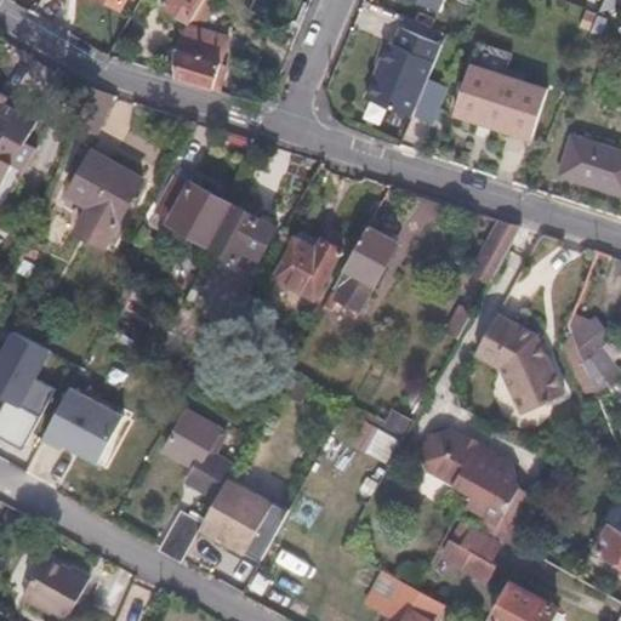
[(192,20),(203,0),(171,0),(169,5),(192,20)]
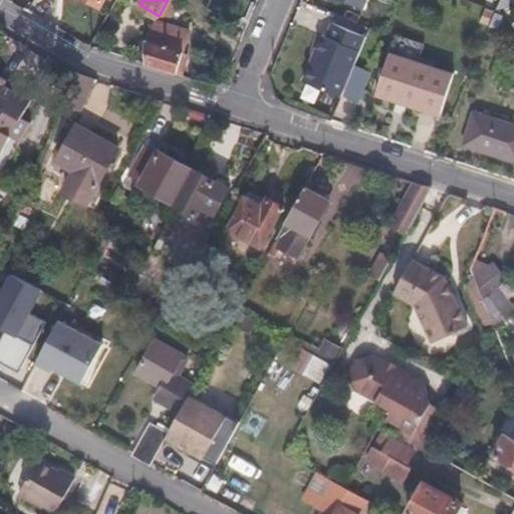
[(168,0),(159,16),(168,20),(179,3),(174,0),(168,0)]
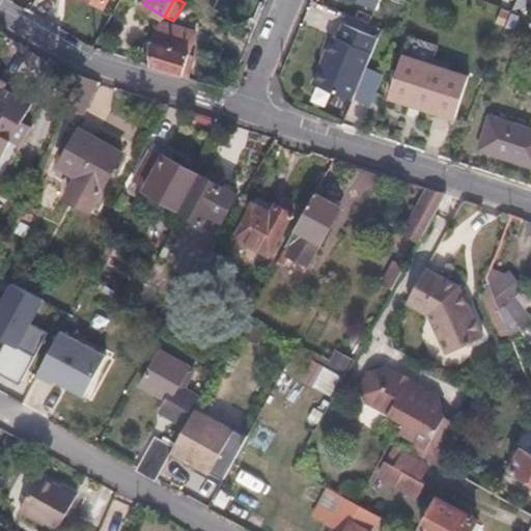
[(530,0),(516,0),(513,9),(528,5),(530,4),(530,0)]
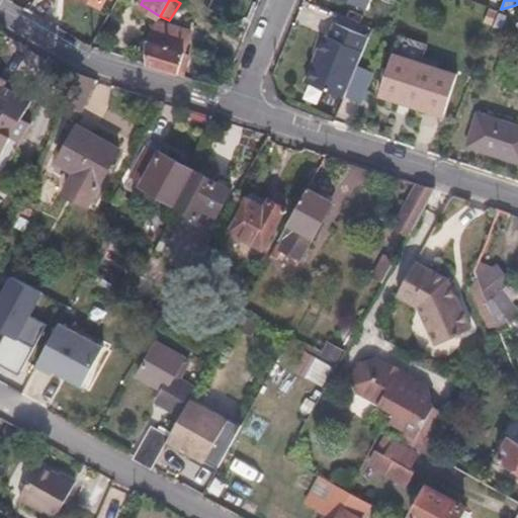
[(192,29),(169,20),(160,16),(146,38),(147,64),(179,74),(192,29)]
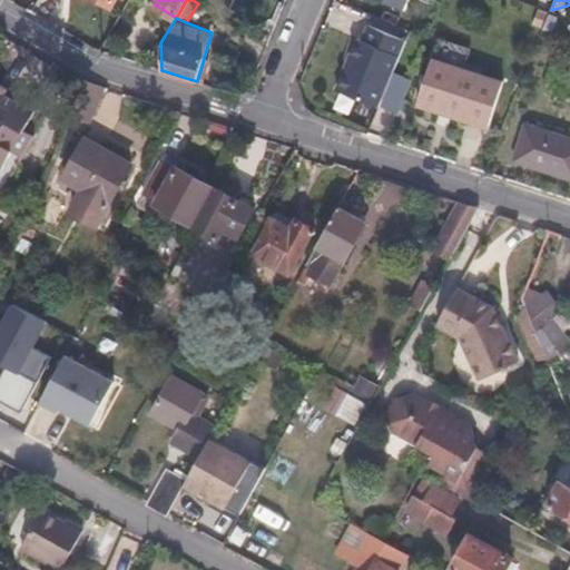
[(379,106),(406,38),(369,22),(362,38),(357,36),(335,87),(379,106)]
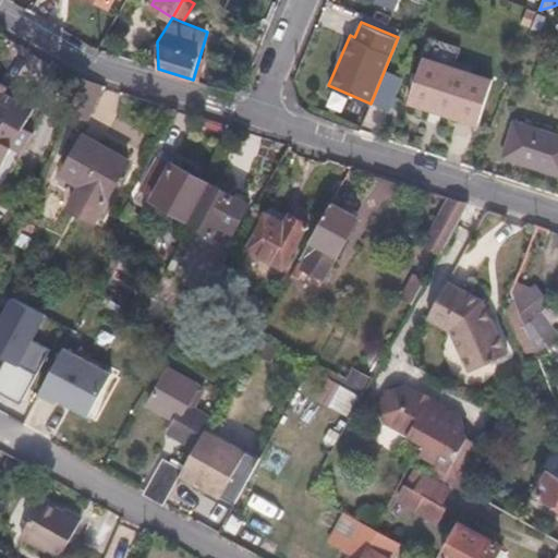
[(425,58),(411,102),(478,124),(493,79),(425,58)]
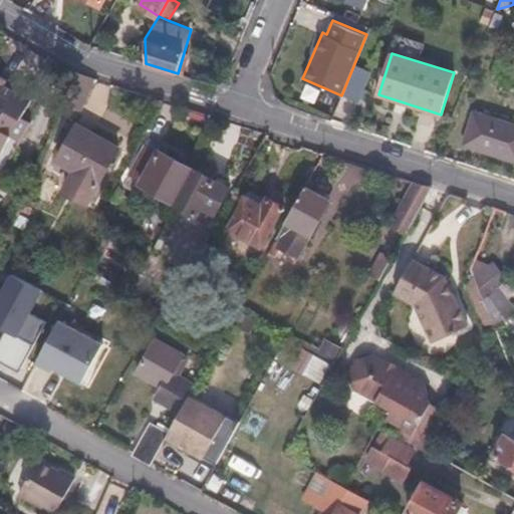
[(11,134),(22,140),(33,120),(22,114),(32,97),(14,87),(11,92),(3,88),(8,78),(0,73),(0,151),(1,152),(11,134)]
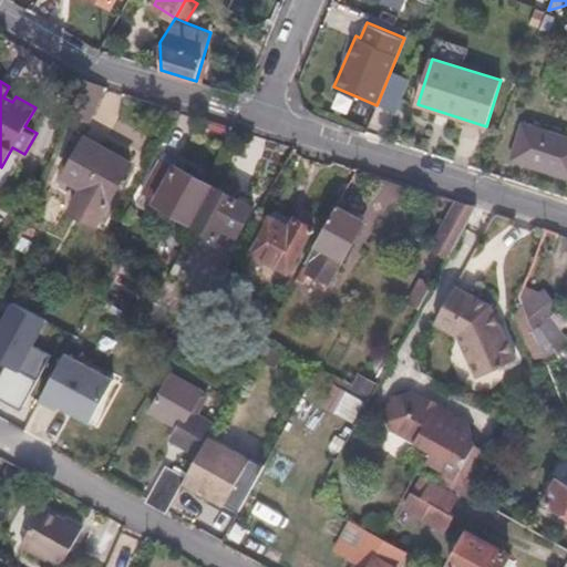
[(566,176),(566,137),(523,124),(512,160),(566,176)]
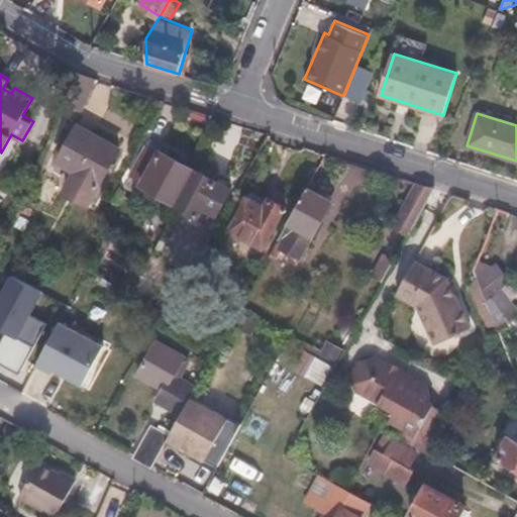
[(79,124),(59,163),(76,172),(66,191),(89,204),(120,146),(79,124)]
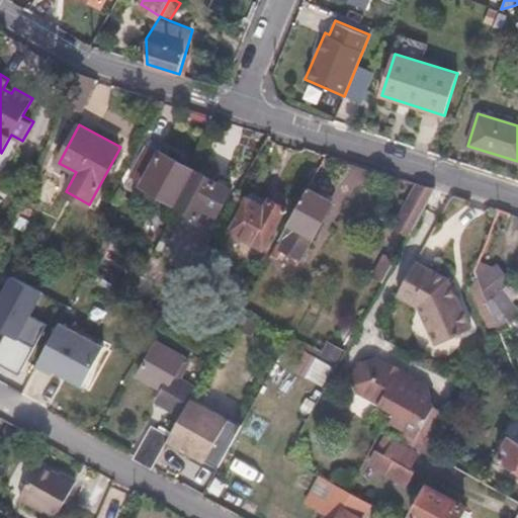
[(11,135),(1,153),(12,159),(22,141),(11,135)]
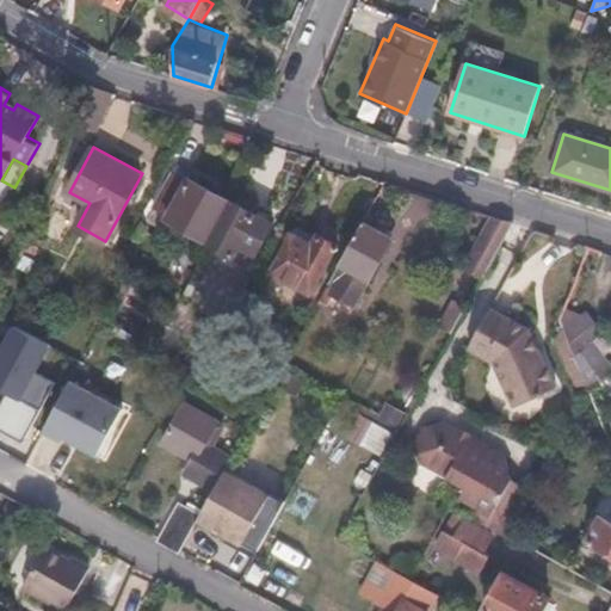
[(177,170),(176,171),(190,179),(192,174),(180,168),(177,170)]
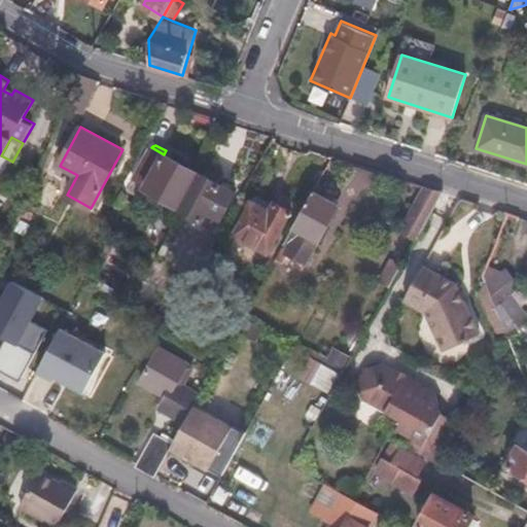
[(134,179),(146,186),(163,154),(151,147),(134,179)]
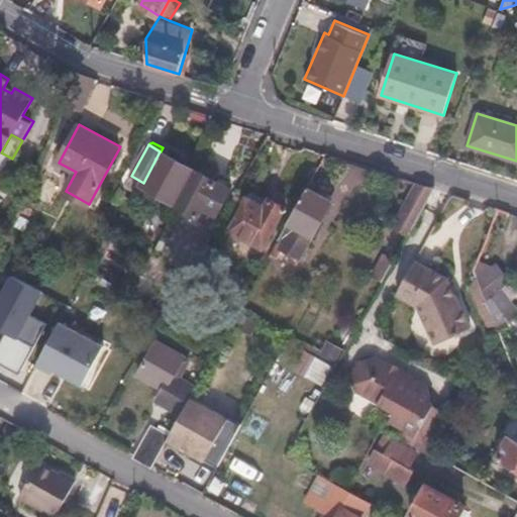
[(140,187),(177,206),(194,170),(161,151),(160,151),(143,183),(140,187)]
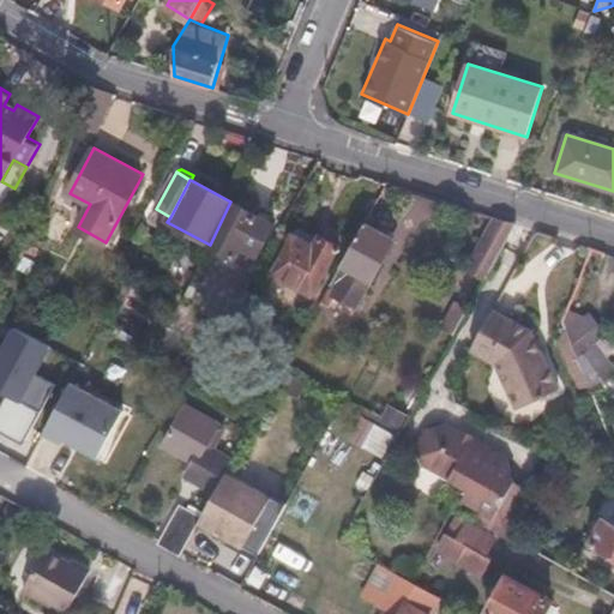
[(210,245),(234,258),(241,246),(258,254),(274,226),(230,202),(210,245)]
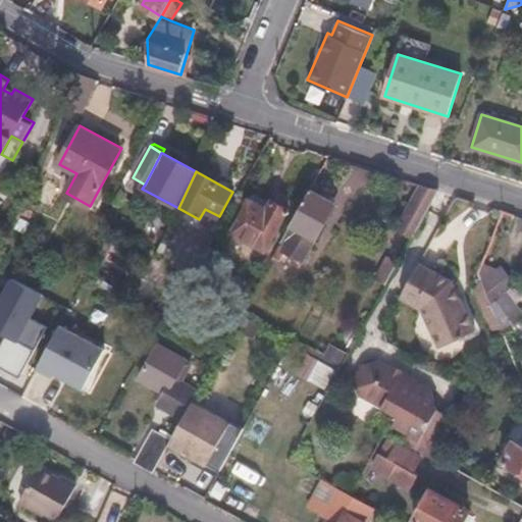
[(395,227),(413,236),(438,190),(419,183),(395,227)]
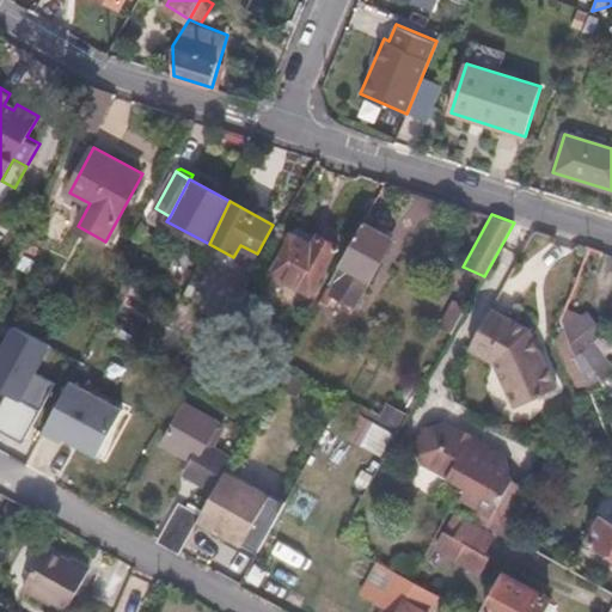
[(331,294),(353,305),(390,238),(362,222),(328,283),(331,286),(328,292),(331,294)]
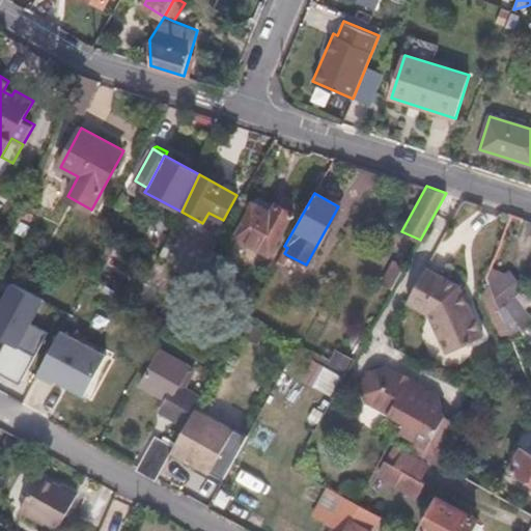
[(292,213),(277,203),(269,218),(250,207),(235,234),(270,253),(292,213)]
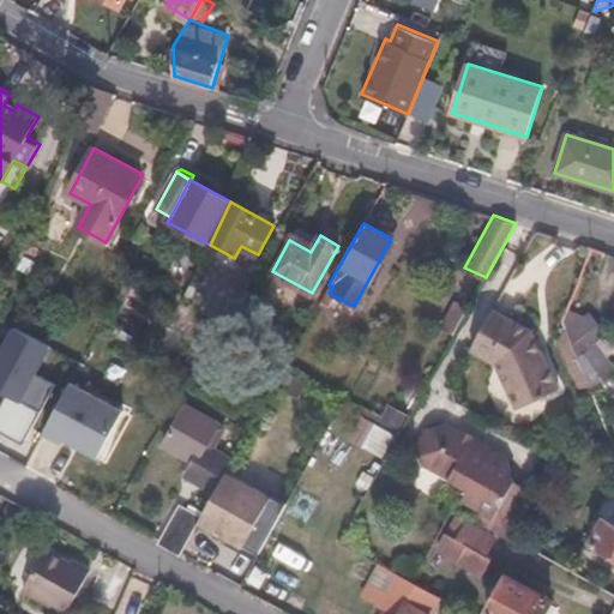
[(354,306),(332,295),(327,304),(349,315),(354,306)]
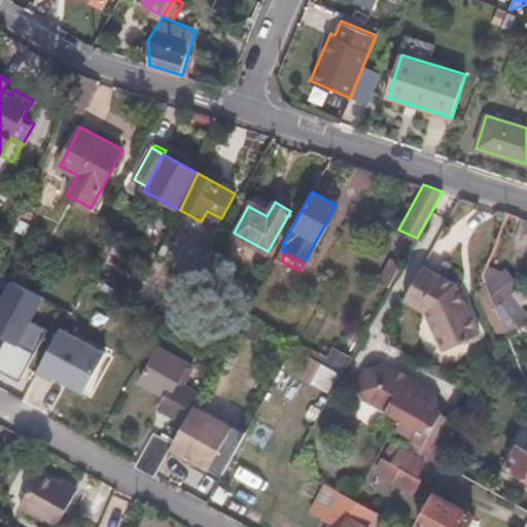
[(487,266),(482,274),(484,283),(495,307),(518,294),(504,269),(487,266)]
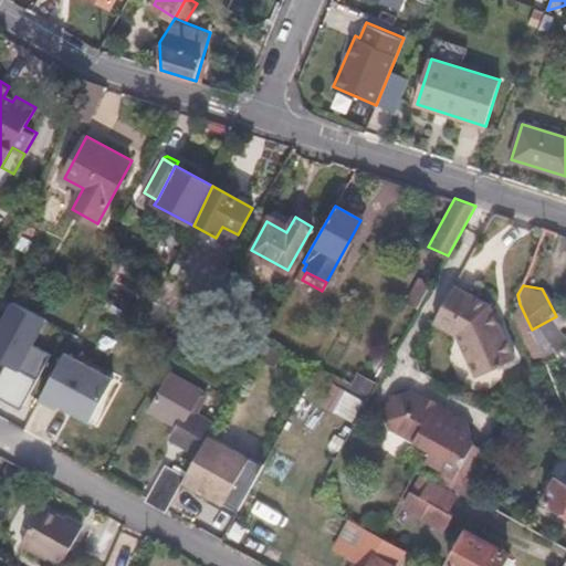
[(485,369),(489,376),(511,365),(498,331),(493,333),(488,321),(493,318),(486,305),(452,287),(436,317),(458,331),(459,333),(473,366),(477,364),(485,369)]
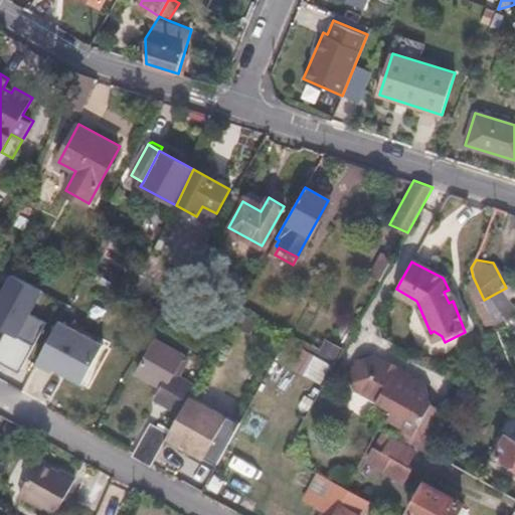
[(38,288),(4,270),(0,277),(0,327),(1,327),(0,328),(0,363),(17,372),(43,323),(25,313),(38,288)]
